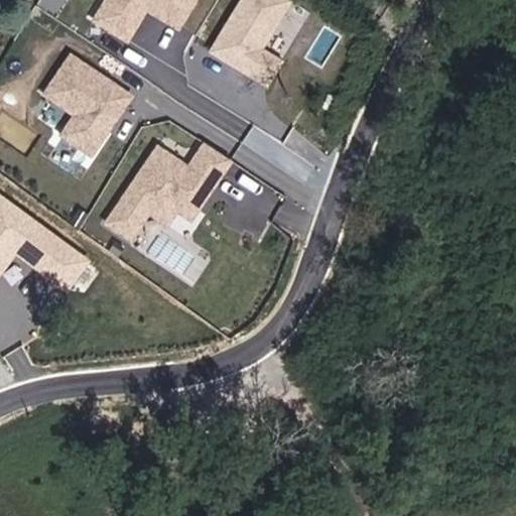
[(198,0),(105,0),(94,21),(132,41),(147,14),(180,32),(198,0)]
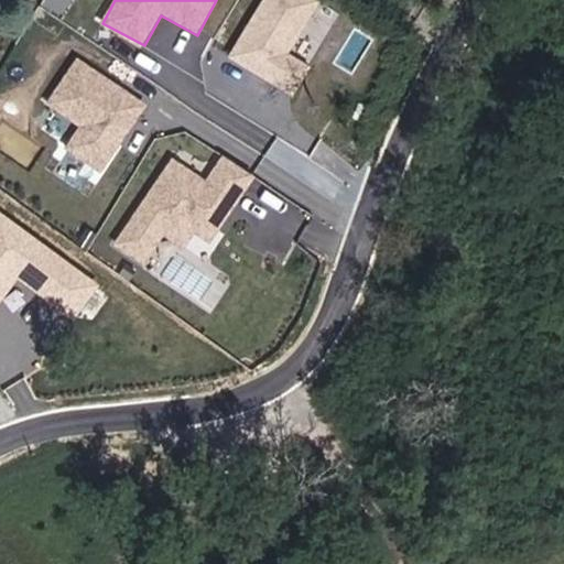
[(323,1),(321,0),(260,0),(226,57),(291,97),(312,64),(292,52),(323,1)]
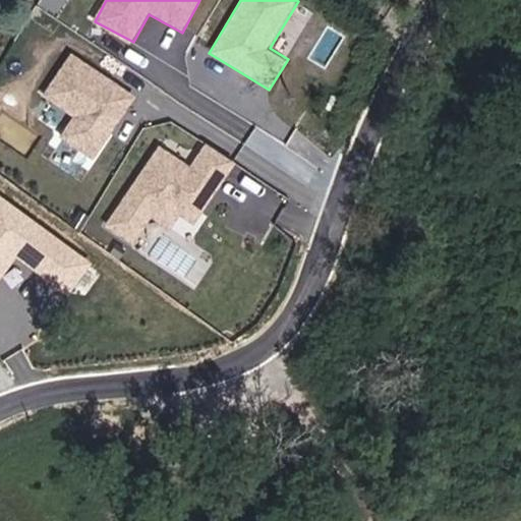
[(135,96),(71,54),(42,100),(72,119),(61,137),(95,159),(135,96)]
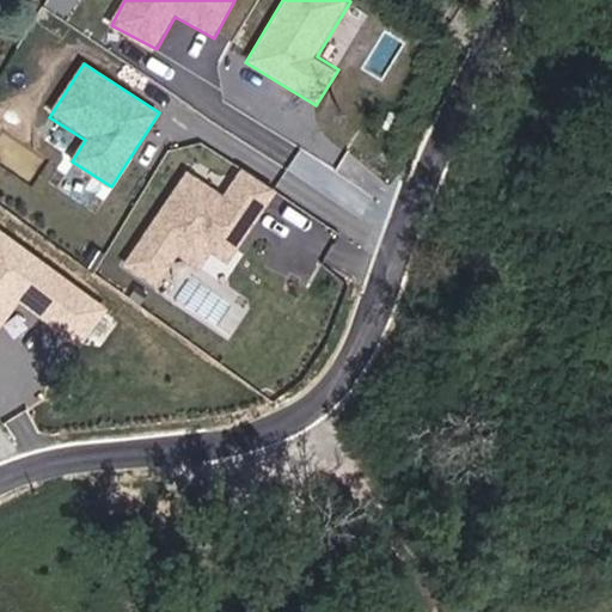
[(222,194),(187,169),(123,263),(157,287),(177,257),(215,282),(275,193),(239,169),(222,194)]
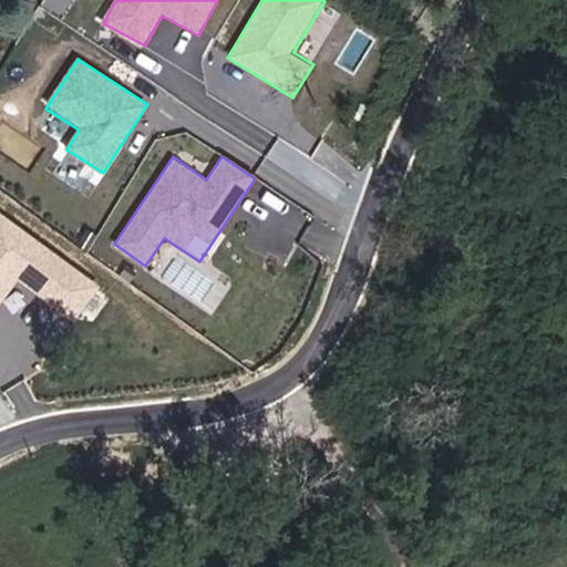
[(101,288),(0,213),(0,302),(17,279),(75,322),(101,288)]
